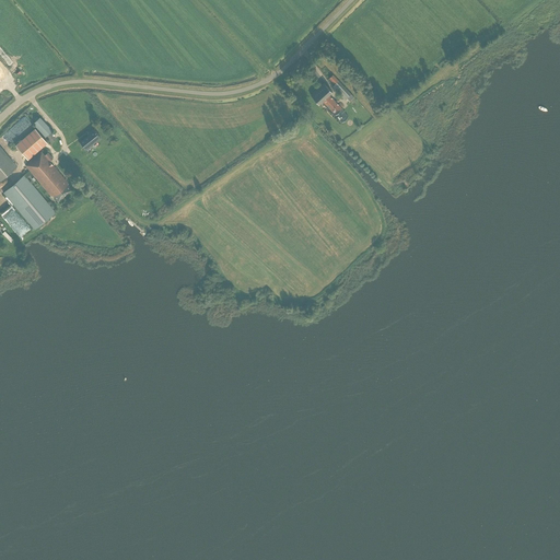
[(351,94),(334,76),(329,79),(335,84),(333,86),(345,100),(347,98),(350,102),(354,97),(351,94)]
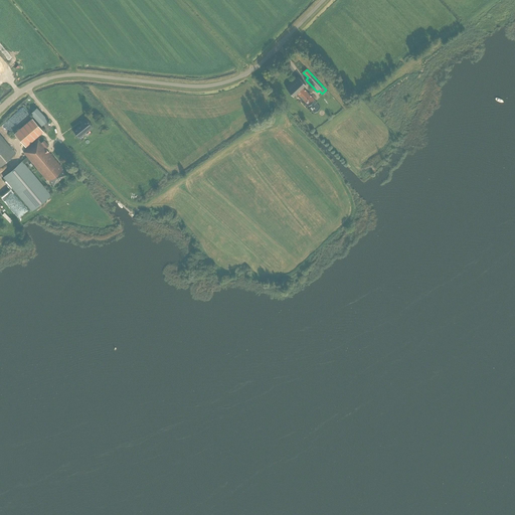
[(306,84),(298,76),(286,88),(294,96),(297,93),(315,112),(320,108),(314,102),(315,101),(303,88),(306,84)]
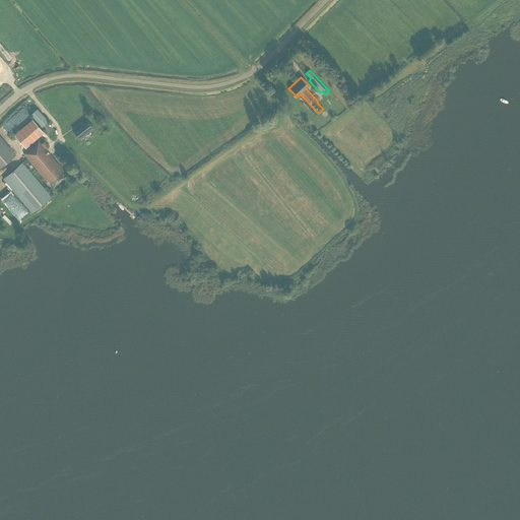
[(43,127),(48,132),(52,129),(47,123),(49,121),(37,109),(30,115),(43,127)]
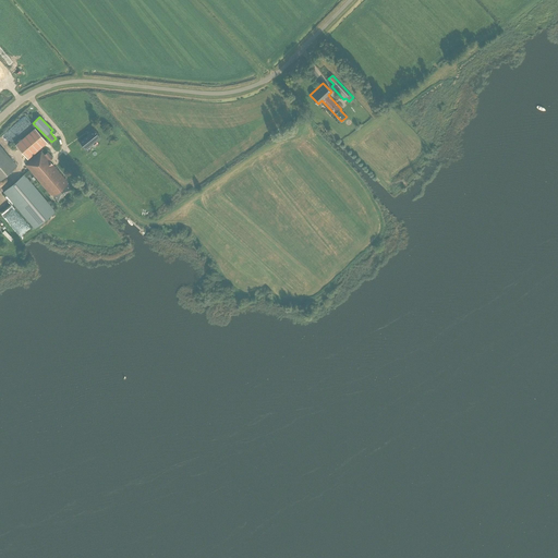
[(47,142),(40,134),(35,128),(35,129),(15,145),(27,159),(47,142)]
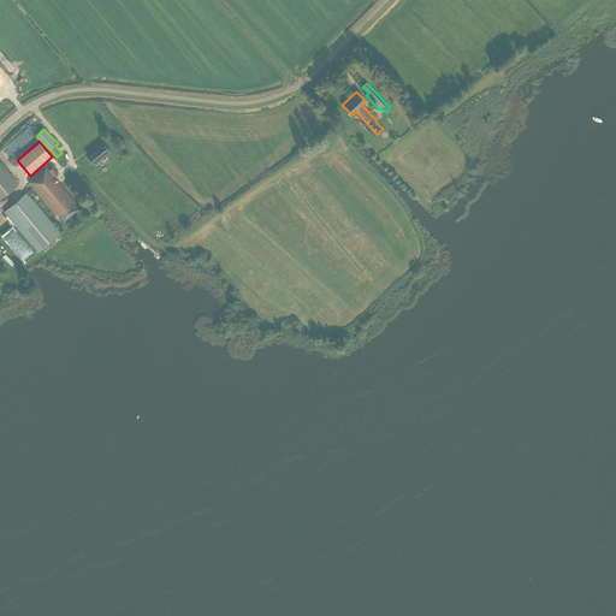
[(95,164),(111,152),(104,142),(99,146),(100,147),(88,155),(89,157),(88,158),(93,164),(94,164),(95,164)]
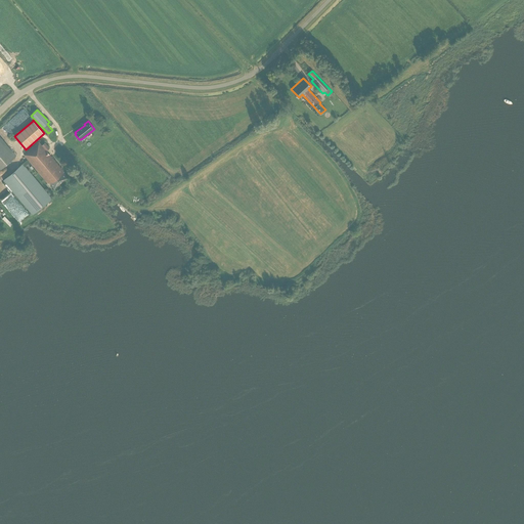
[(0,136),(0,169),(15,157),(0,136)]
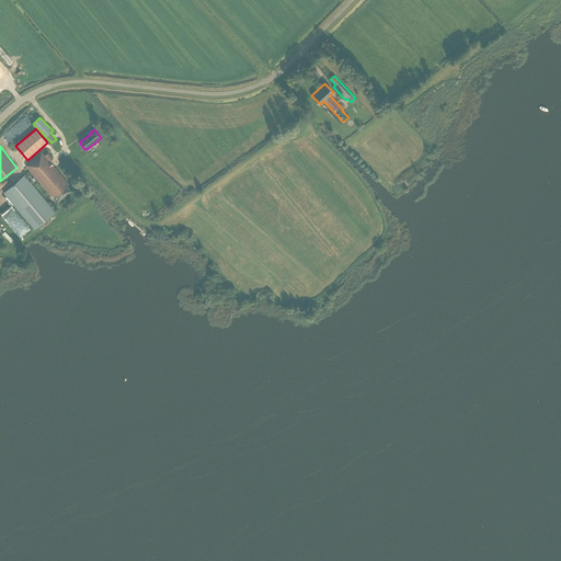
[(53,195),(67,183),(49,161),(53,159),(47,152),(44,156),(42,152),(25,165),(30,171),(32,173),(50,196),(53,195)]
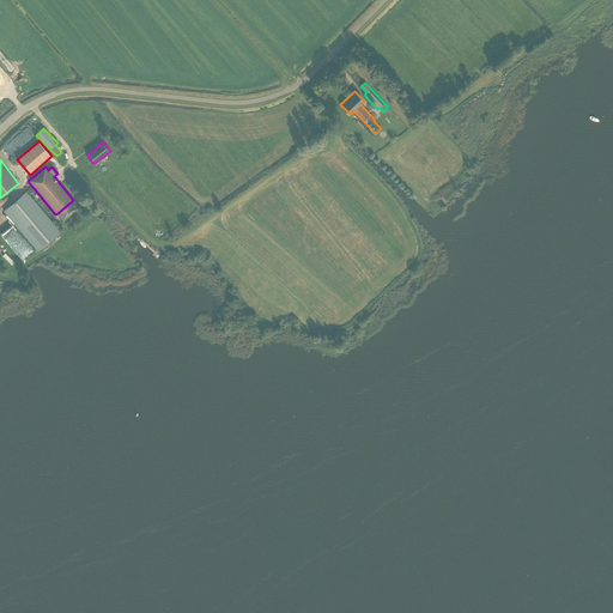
[(35,189),(32,187),(4,211),(37,252),(60,232),(29,194),(35,189)]
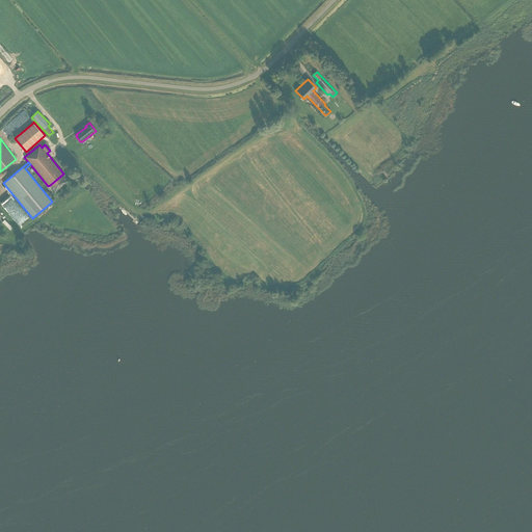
[(64,175),(63,174),(50,185),(55,191),(69,180),(64,176),(64,175)]
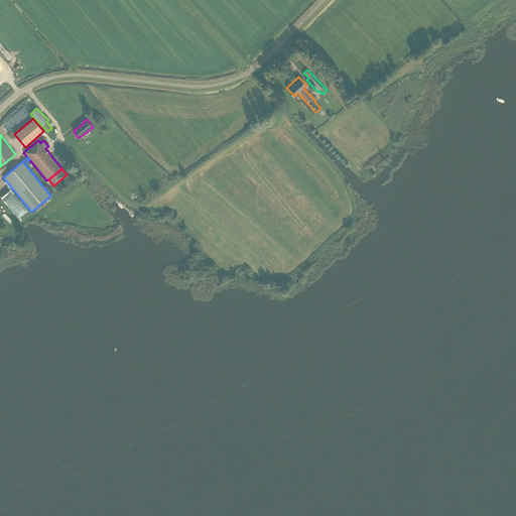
[(10,224),(13,221),(5,213),(2,216),(10,224)]
